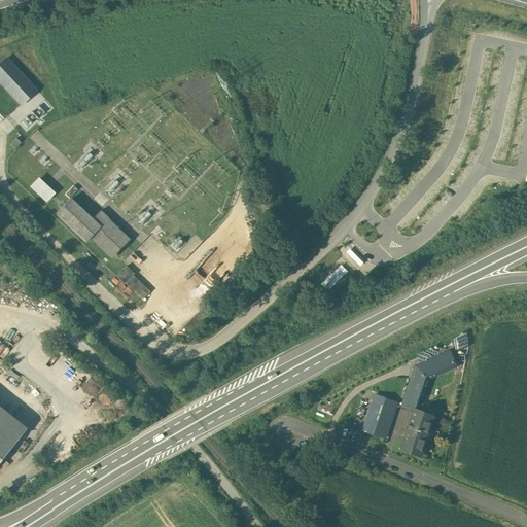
[(36,91),(6,58),(0,63),(0,82),(21,105),(36,91)]
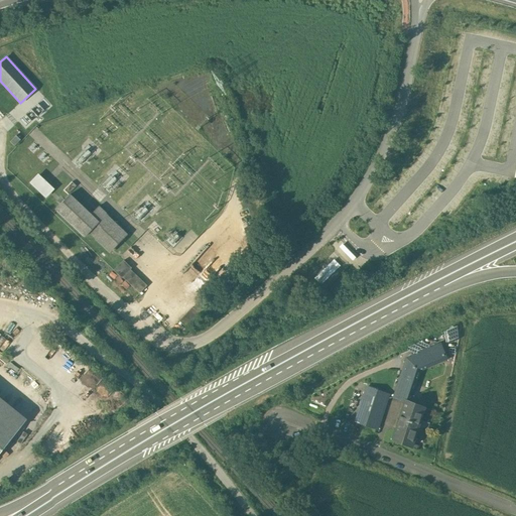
[(36,174),(29,181),(44,196),(51,187),(36,174)]
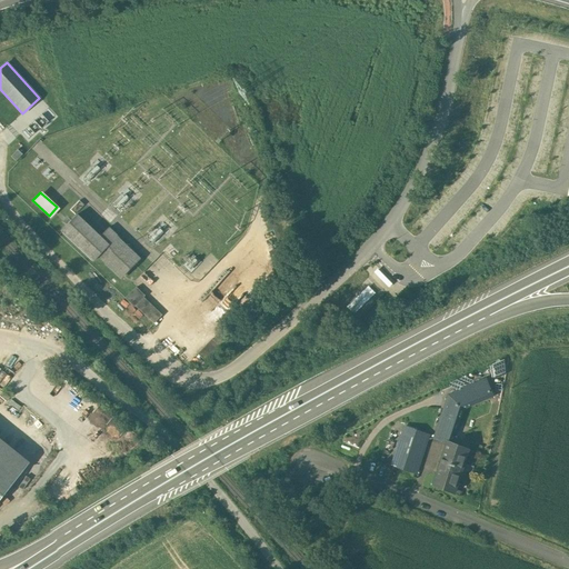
[(68,208),(75,215),(83,205),(78,199),(68,208)]
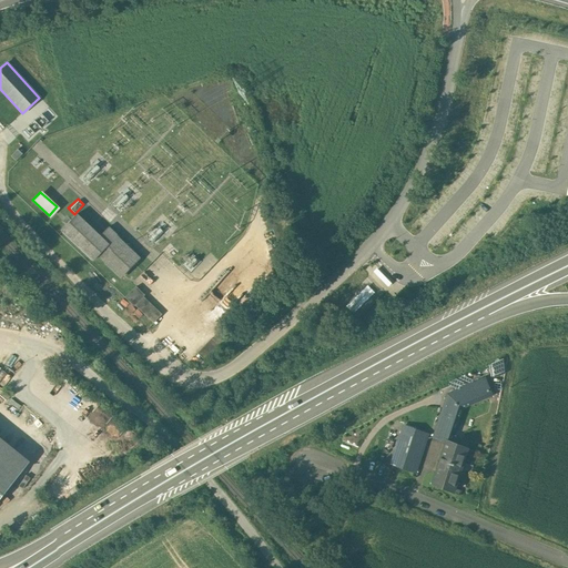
[(97,235),(74,214),(59,230),(90,261),(95,254),(100,250),(105,243),(97,235)]
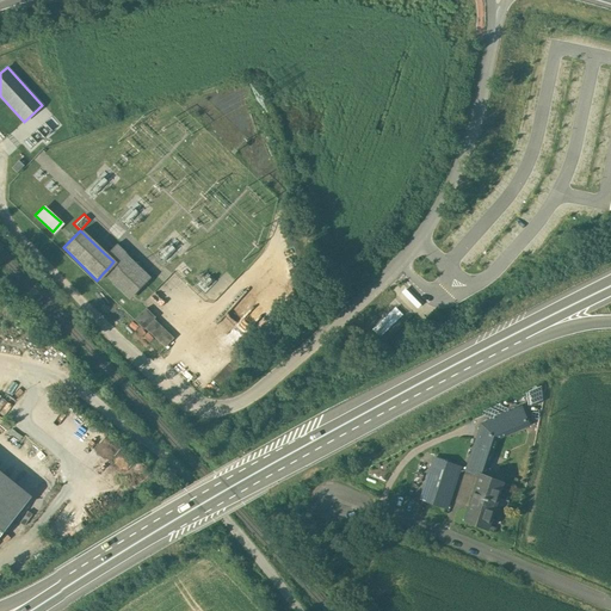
[(117,277),(134,260),(115,242),(104,253),(113,261),(107,269),(117,277)]
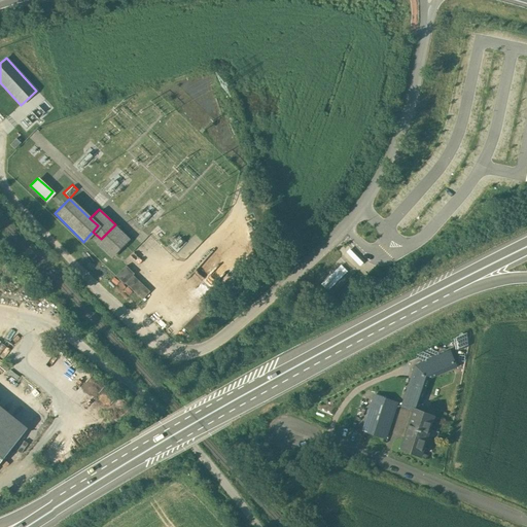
[(93,232),(89,236),(112,258),(130,239),(115,224),(101,239),(93,232)]
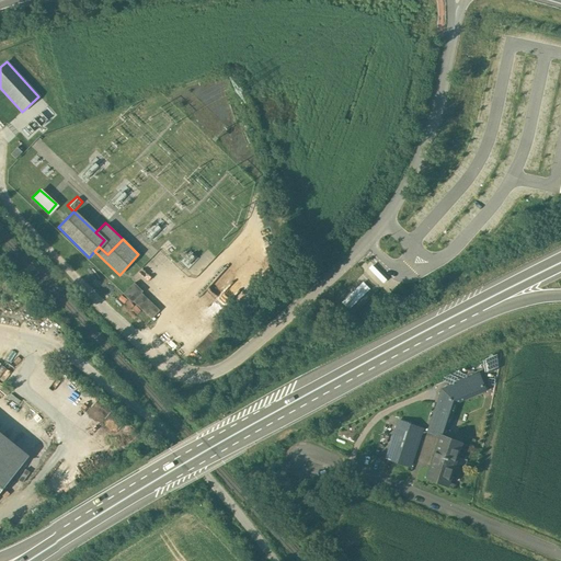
[(371,265),(368,268),(382,283),(386,279),(371,265)]
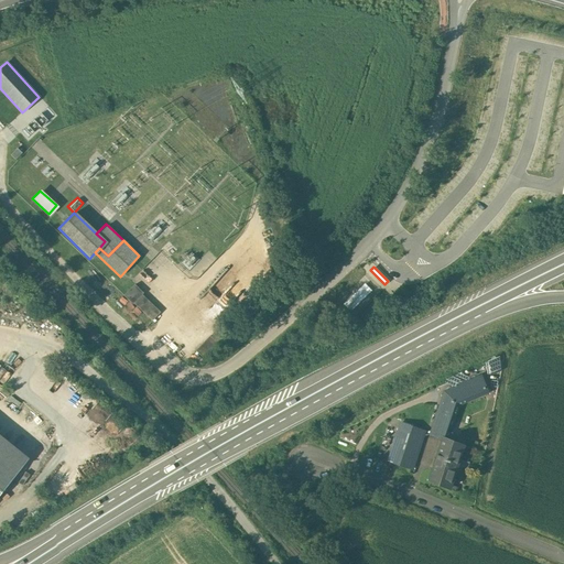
[(143,292),(133,283),(122,294),(132,303),(141,294),(143,292)]
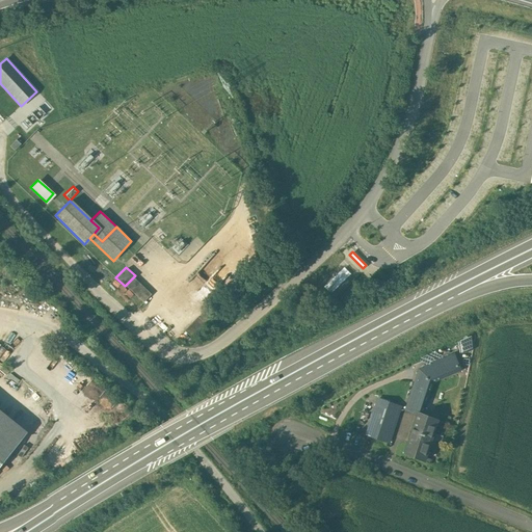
[(133,277),(125,286),(142,303),(152,294),(133,277)]
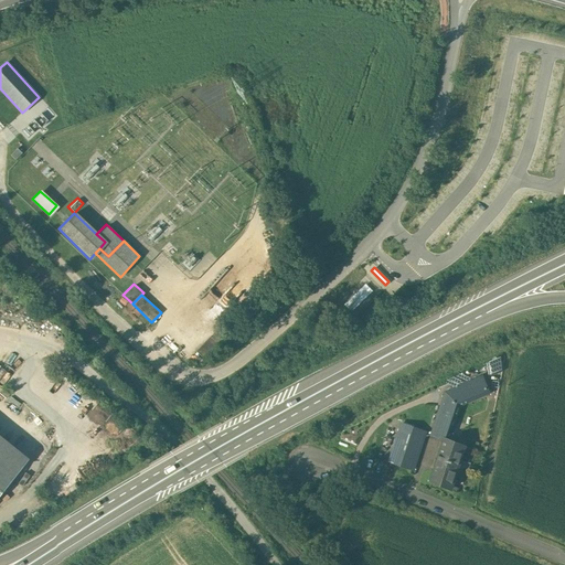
[(81,334),(76,329),(70,337),(74,341),(81,334)]
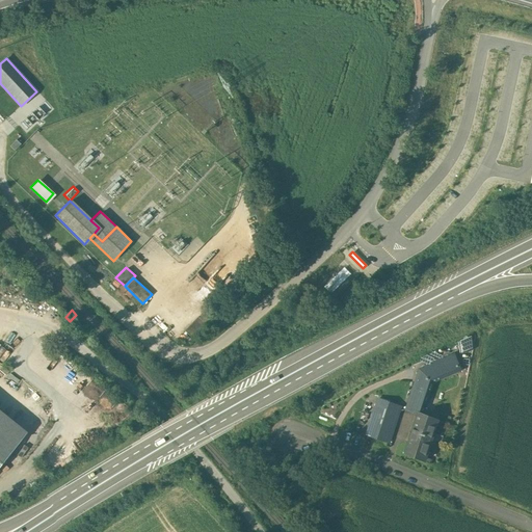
[(197,317),(205,325),(211,320),(203,312),(197,317)]
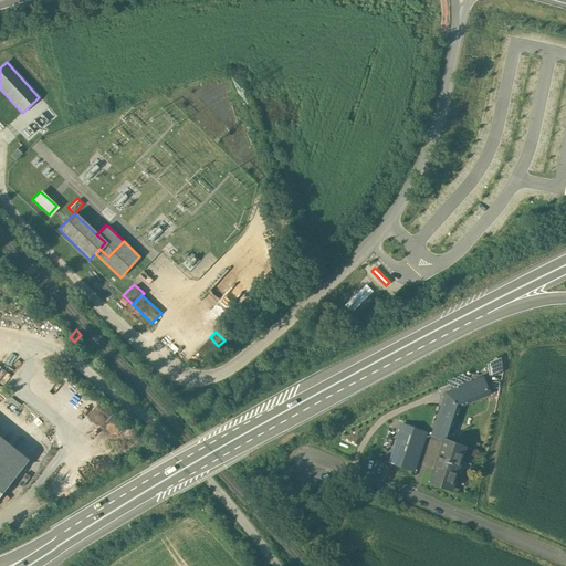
[(482,377),(446,391),(432,435),(444,439),(450,440),(460,405),(489,394),(482,377)]
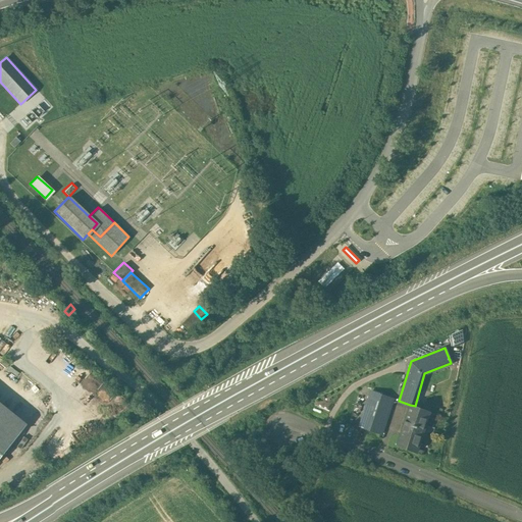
[(396,399),(370,390),(358,427),(382,435),(396,399)]
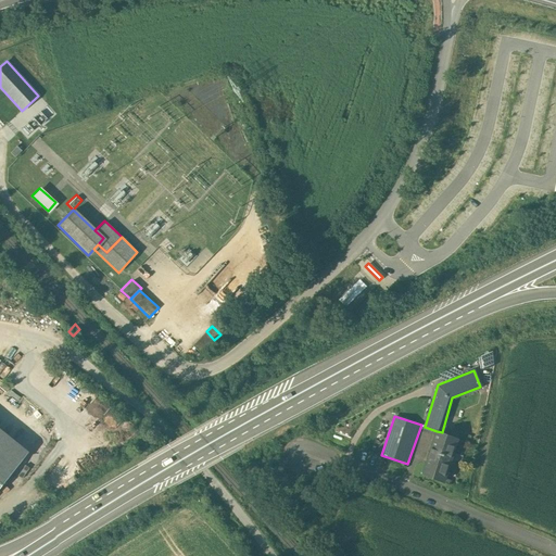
[(0,481),(25,452),(0,431),(0,481)]
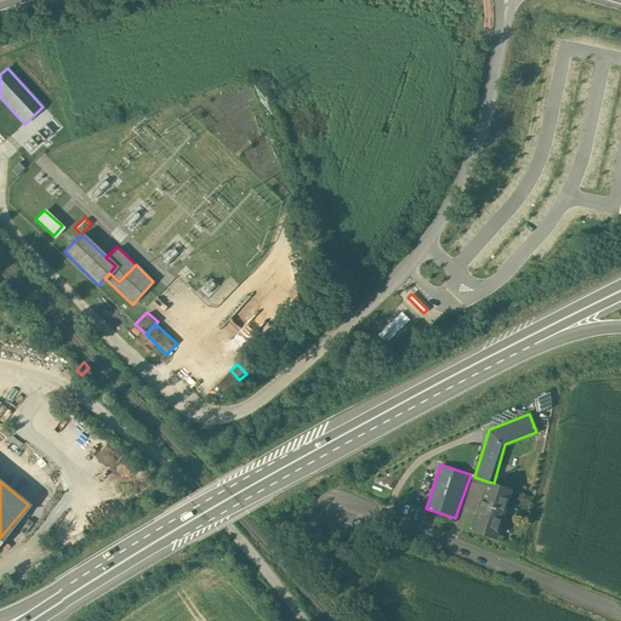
[(513,490),(494,483),(488,482),(471,529),(497,539),(513,490)]
